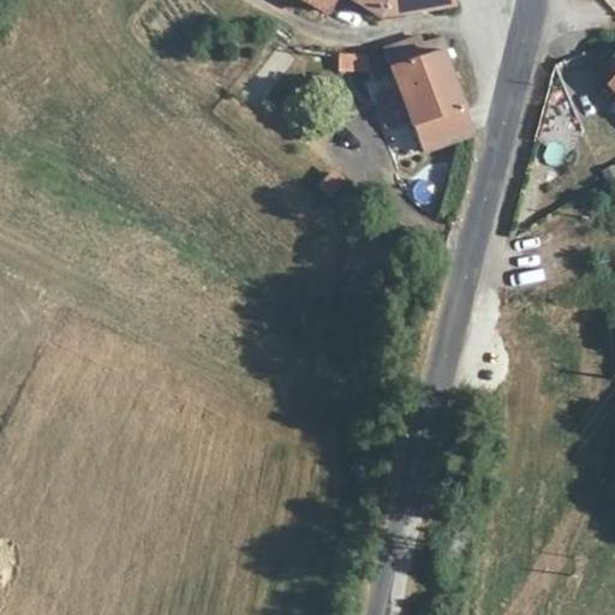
[(299,0),(320,11),(326,0),(299,0)]
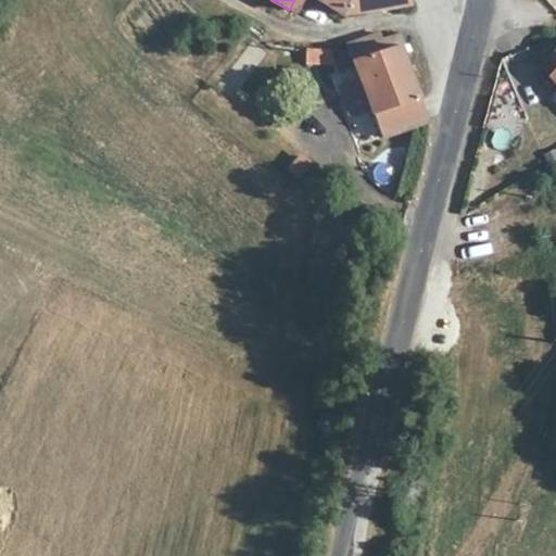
[(319,0),(342,11),(377,0),(319,0)]
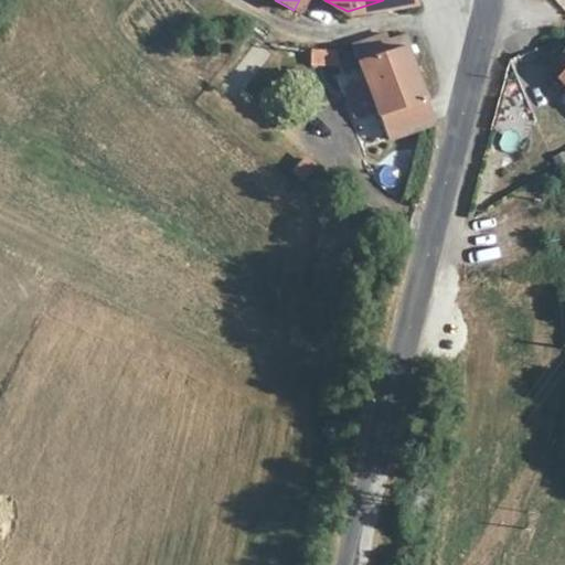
[(391,131),(435,106),(403,39),(391,42),(382,25),(345,40),(391,131)]
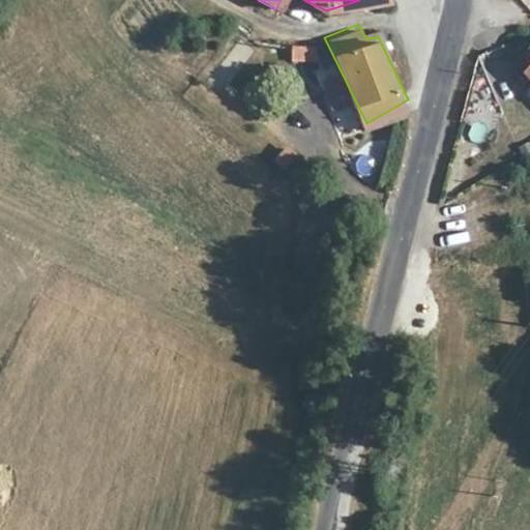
[(289,49),(291,65),(318,62),(316,46),(289,49)]
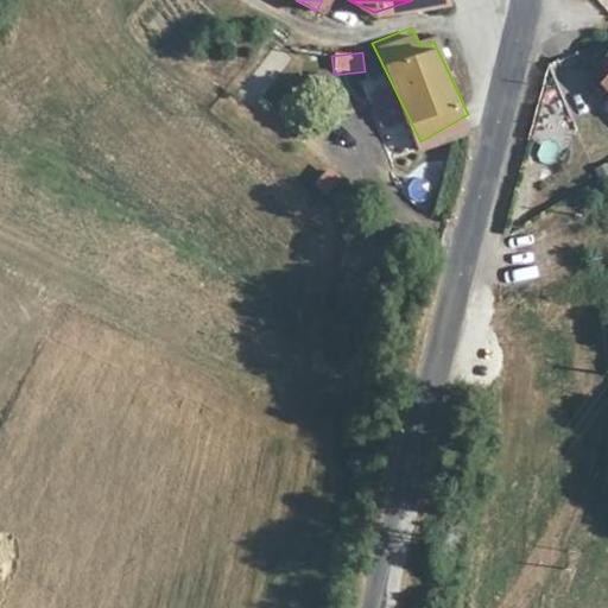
[(607,54),(590,68),(600,80),(595,84),(607,100),(607,54)]
